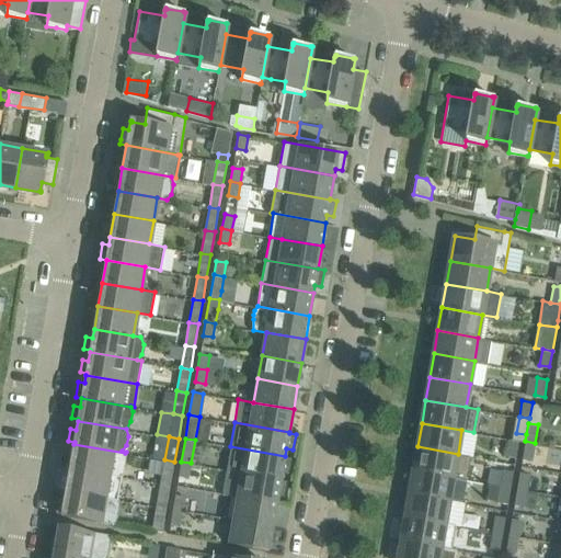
[(516,456),(518,440),(508,439),(506,455),(516,456)]
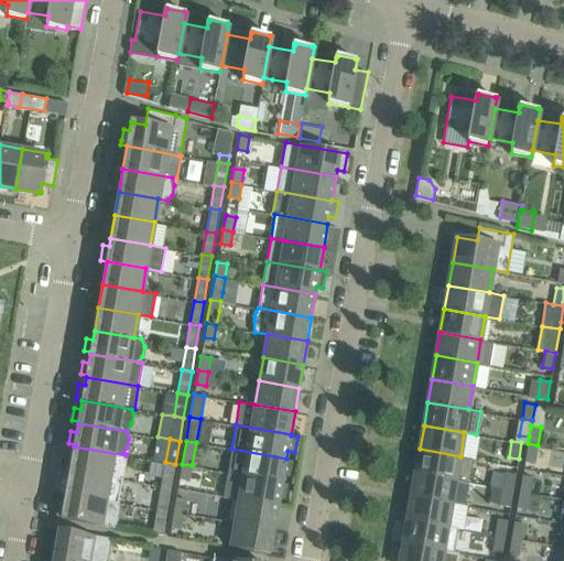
[(538,445),(528,443),(525,460),(535,462),(538,445)]
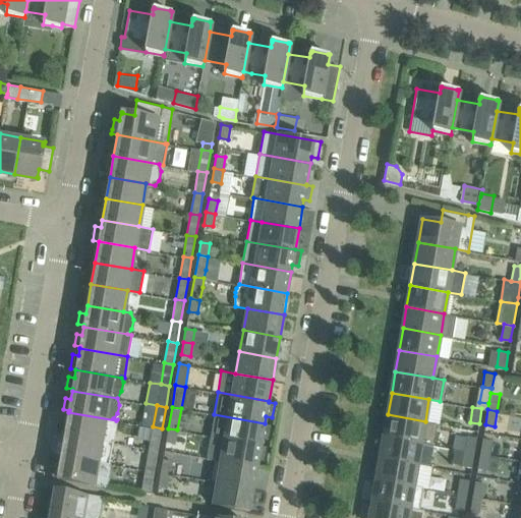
[(68,412),(65,434),(112,442),(113,442),(114,438),(116,420),(68,412)]
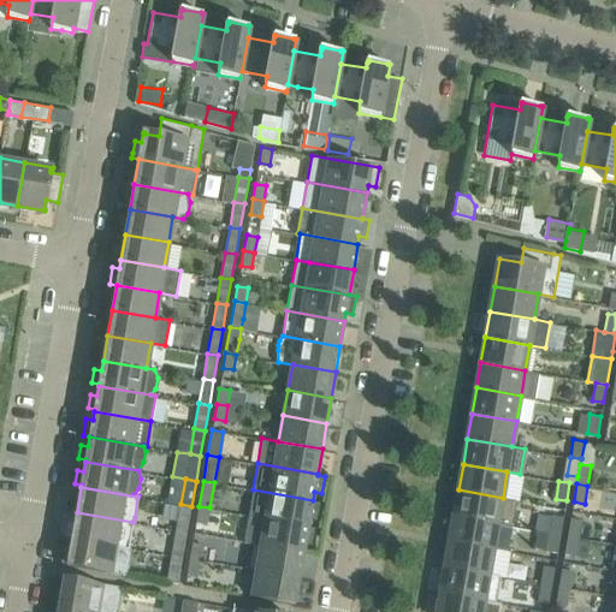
[(265,518),(308,526),(311,518),(317,520),(318,517),(320,501),(313,500),(253,489),(248,515),(265,518)]
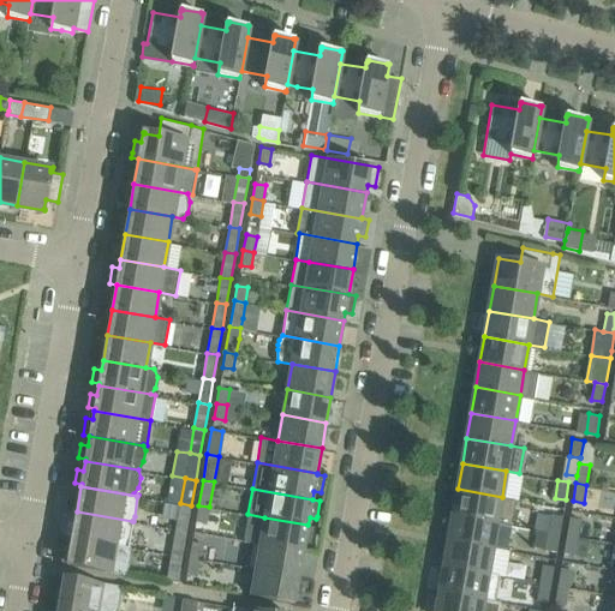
[(458,489),(453,514),(511,525),(515,499),(502,497),(458,489)]
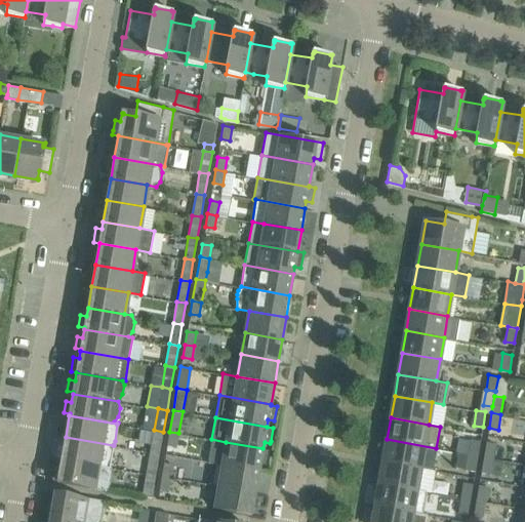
[(152,441),(151,451),(159,453),(163,432),(154,430),(152,441)]
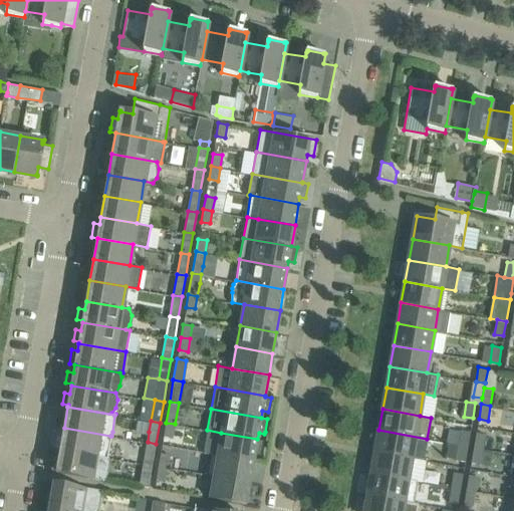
[(166,423),(164,435),(173,437),(174,432),(175,424),(166,423)]
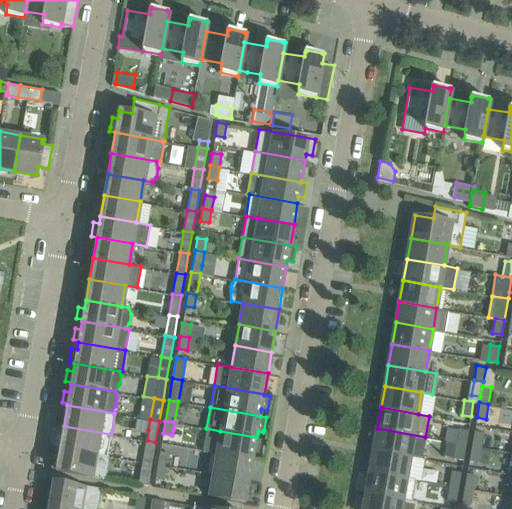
[(56,434),(54,445),(60,446),(60,447),(107,455),(110,434),(64,426),(62,435),(56,434)]
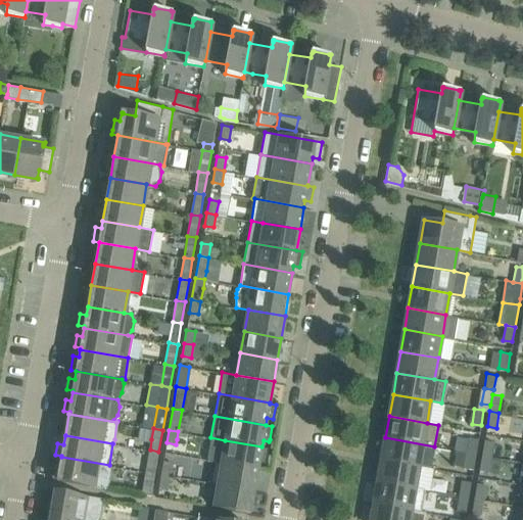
[(469,439),(467,452),(476,454),(478,438),(469,436),(469,439)]
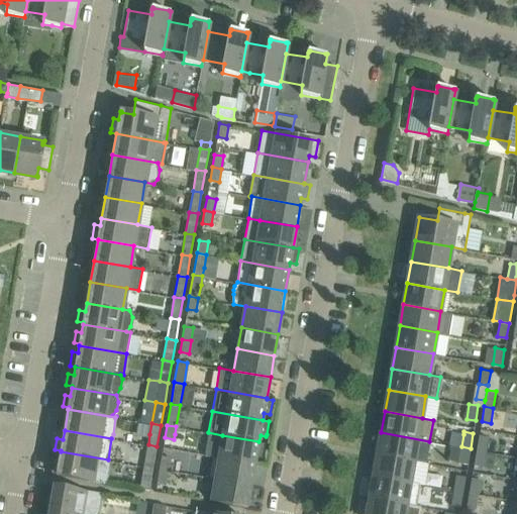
[(208,432),(205,453),(219,456),(255,463),(256,456),(263,457),(265,442),(259,441),(222,435),(208,432)]
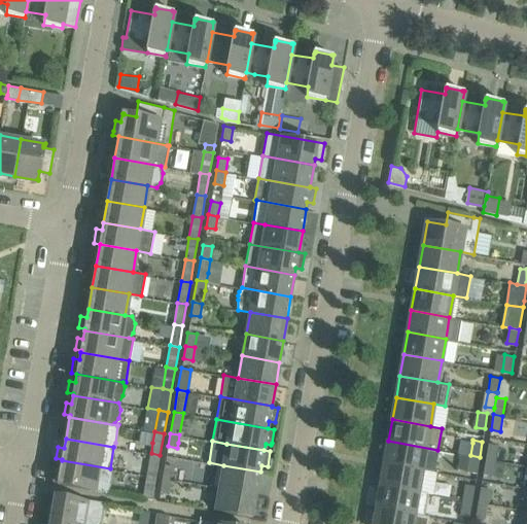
[(388,441),(384,462),(422,469),(434,472),(438,450),(437,450),(388,441)]
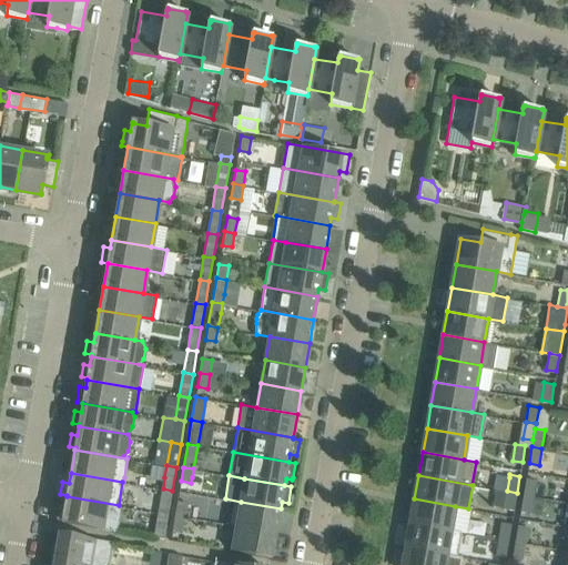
[(526,477),(524,494),(534,495),(536,480),(526,477)]
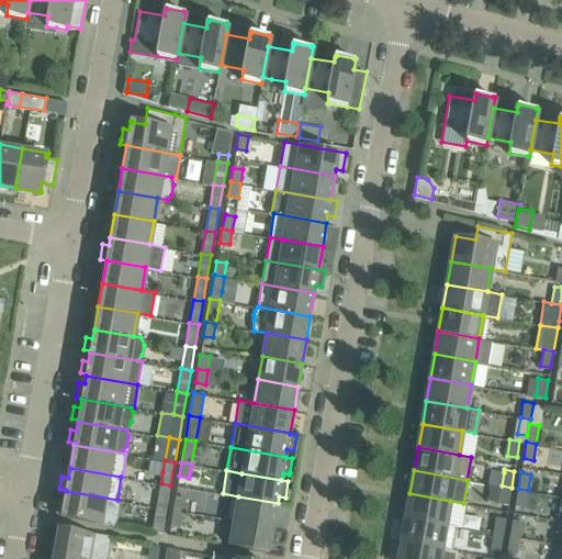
[(161,483),(157,506),(166,509),(170,485),(161,483)]
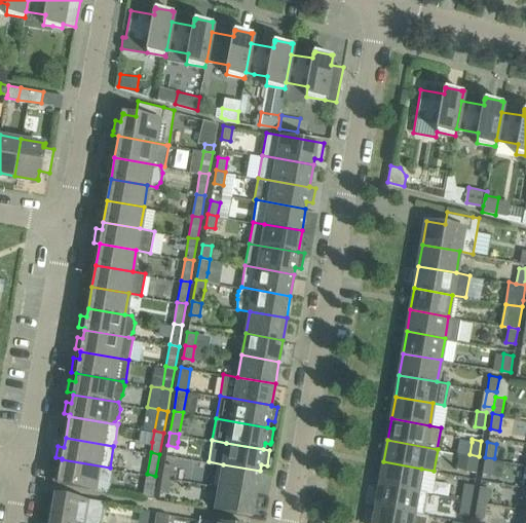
[(476,472),(479,456),(470,454),(466,470),(476,472)]
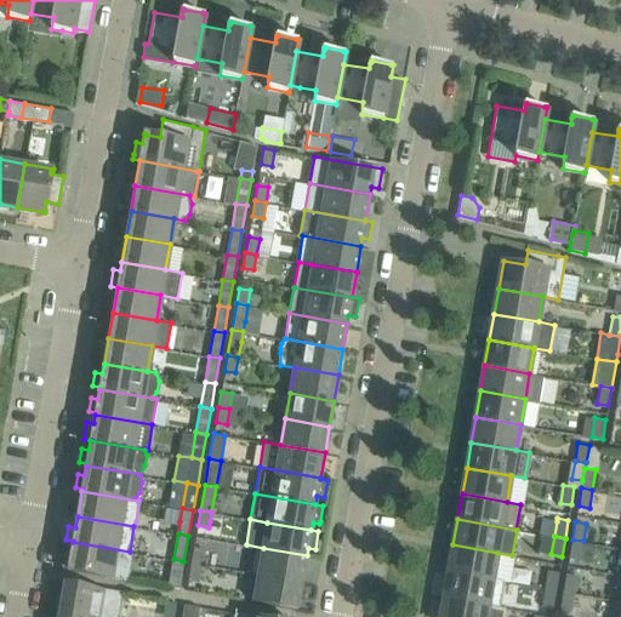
[(580,559),(584,541),(573,540),(569,558),(580,559)]
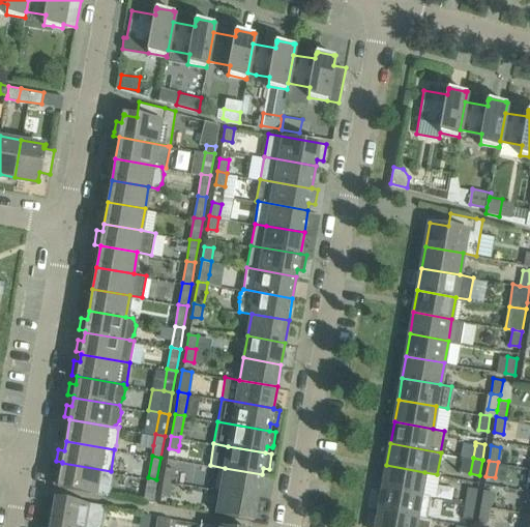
[(111,471),(62,463),(61,470),(55,469),(52,484),(58,485),(58,486),(59,486),(94,492),(107,494),(109,486),(111,478),(111,471)]
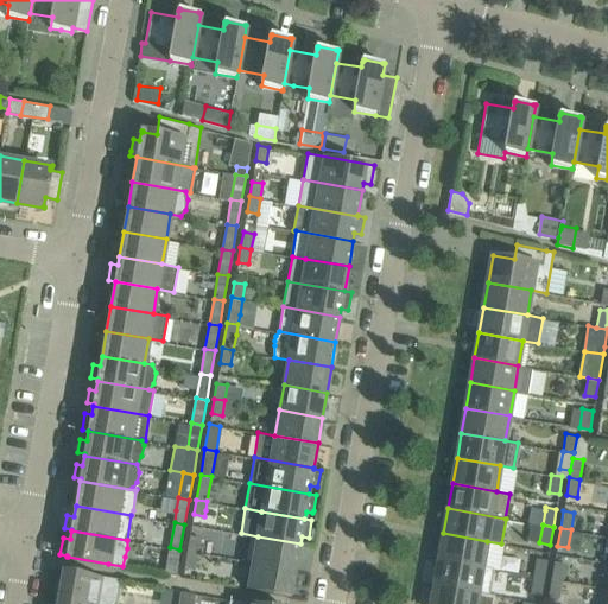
[(487,541),(443,533),(439,559),(483,566),(487,541)]
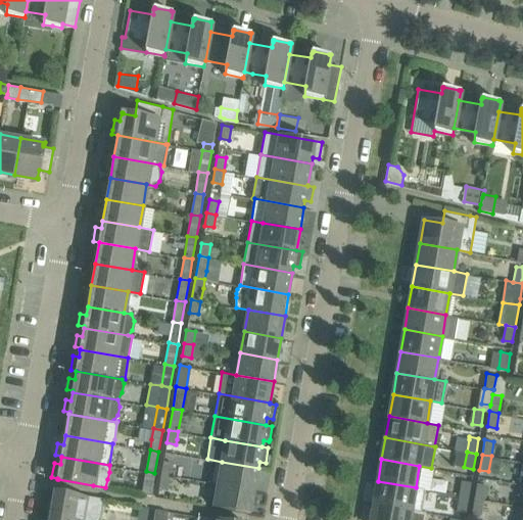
[(161,473),(171,475),(173,462),(163,460),(161,473)]
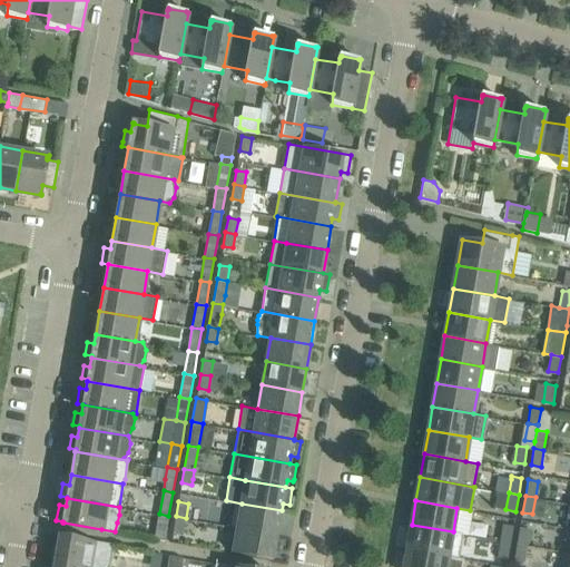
[(237,527),(277,535),(282,510),(242,504),(237,527)]
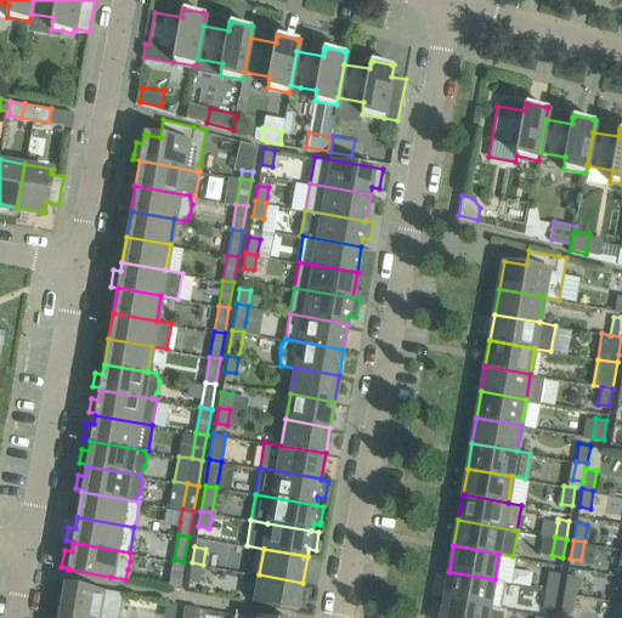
[(180,588),(184,562),(174,560),(169,585),(180,588)]
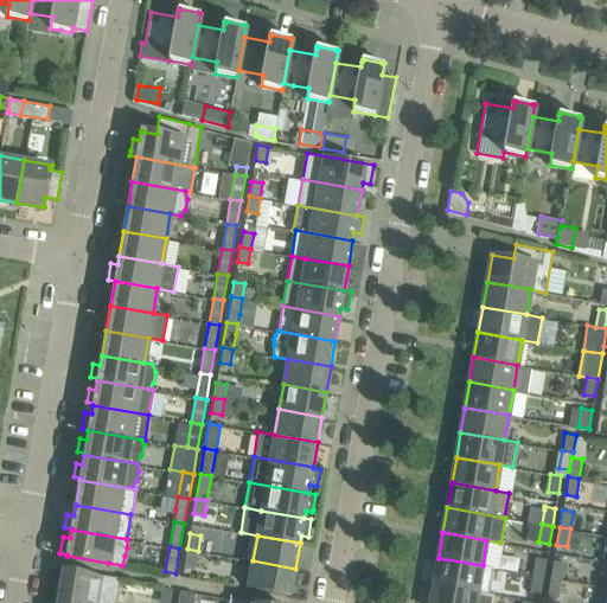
[(195,566),(198,551),(187,549),(184,564),(195,566)]
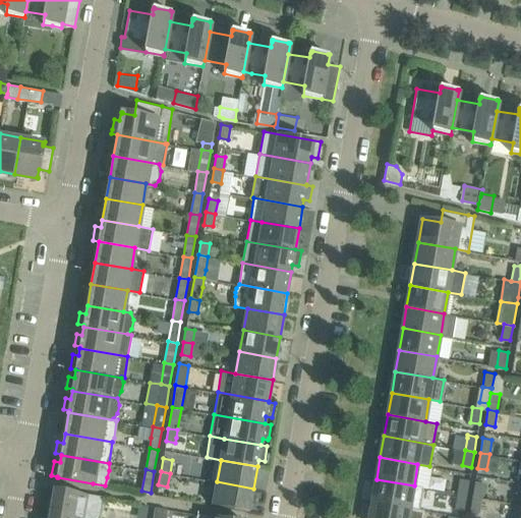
[(460,478),(457,494),(466,495),(469,479),(460,478)]
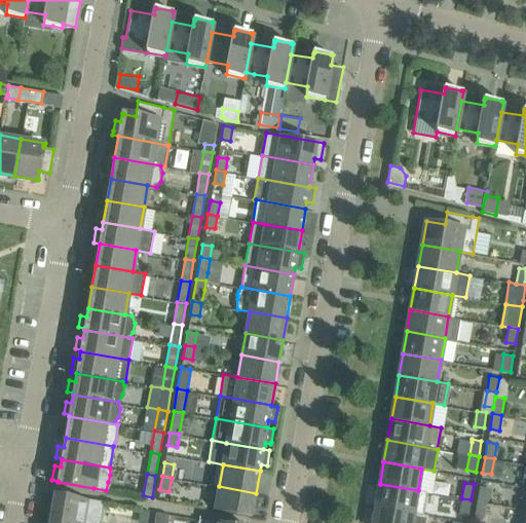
[(380,484),(376,506),(414,512),(415,506),(418,490),(380,484)]
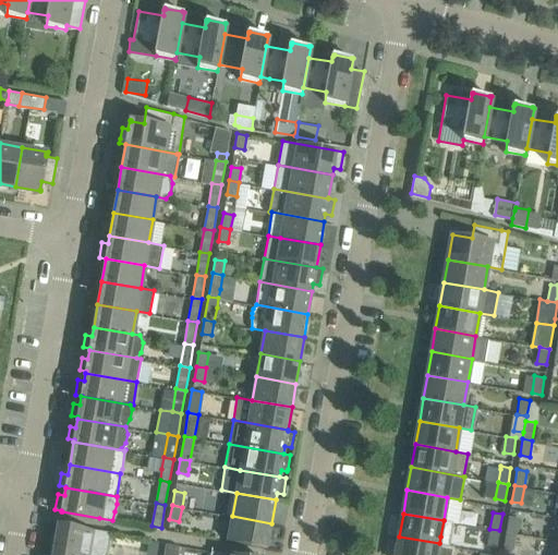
[(509,515),(506,531),(516,533),(519,517),(509,515)]
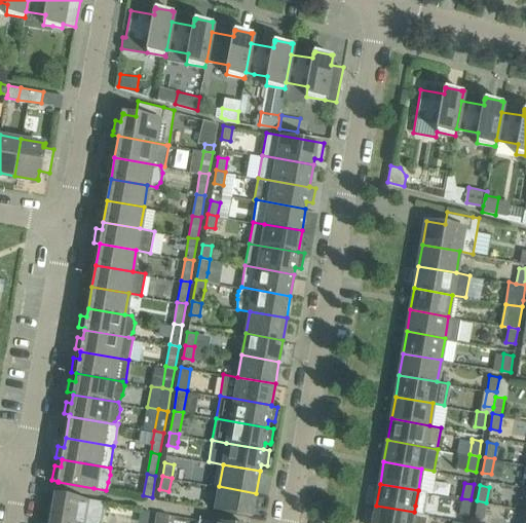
[(219,486),(215,509),(252,516),(256,493),(219,486)]
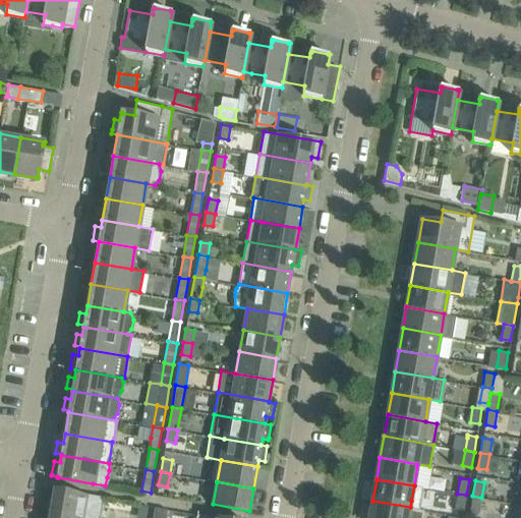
[(46,512),(51,513),(51,512),(84,517),(97,517),(100,513),(101,505),(101,497),(89,495),(88,494),(87,495),(56,488),(55,488),(53,500),(48,499),(46,512)]
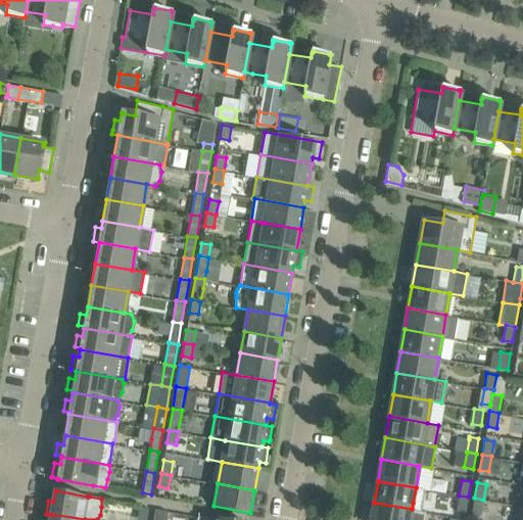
[(468,497),(459,495),(457,510),(466,512),(468,497)]
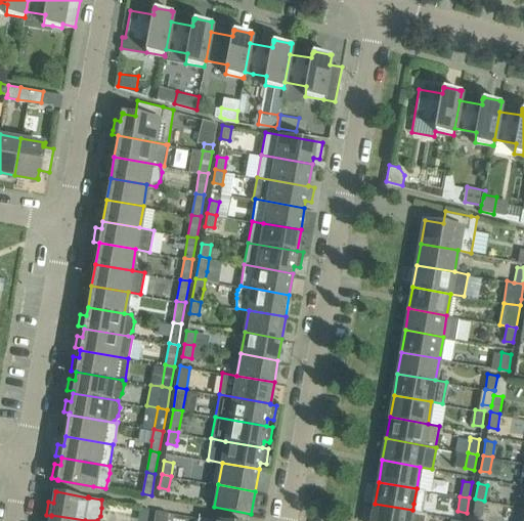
[(484,501),(475,498),(473,514),(482,516),(484,501)]
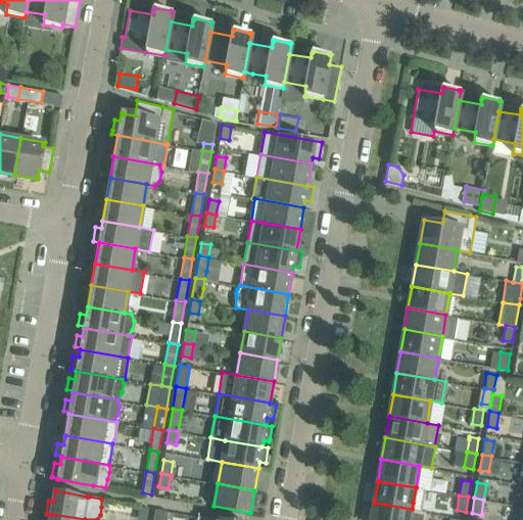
[(412,509),(374,503),(370,519),(423,519),(425,513),(426,513),(426,512),(412,509)]
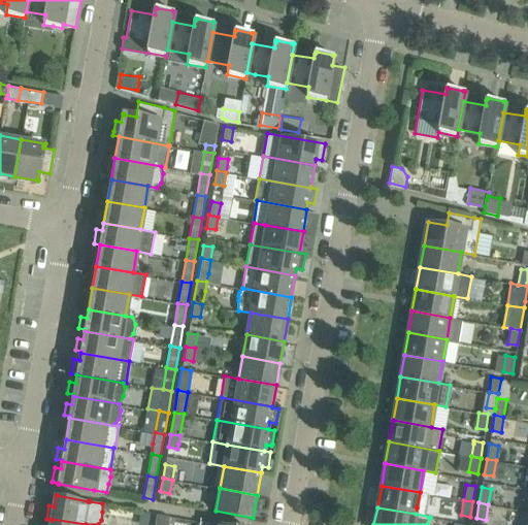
[(139,521),(137,524),(147,524),(151,512),(140,511),(139,521)]
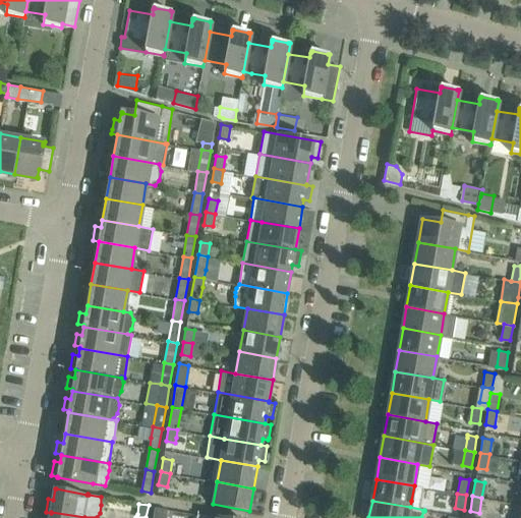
[(153,516),(152,517),(165,517),(167,509),(155,506),(153,516)]
